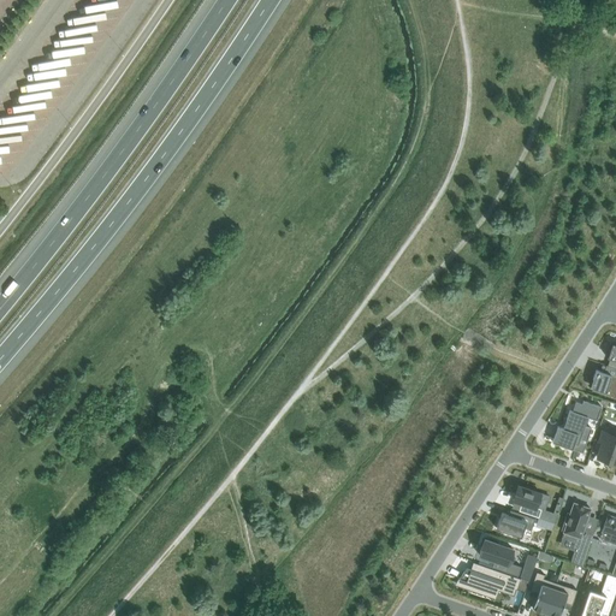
[(592,384),(592,385),(592,386),(592,388),(593,388),(593,389),(593,390),(592,390),(615,398),(615,367),(606,365),(606,366),(604,372),(600,371),(597,369),(593,379),(592,383),(592,384)]
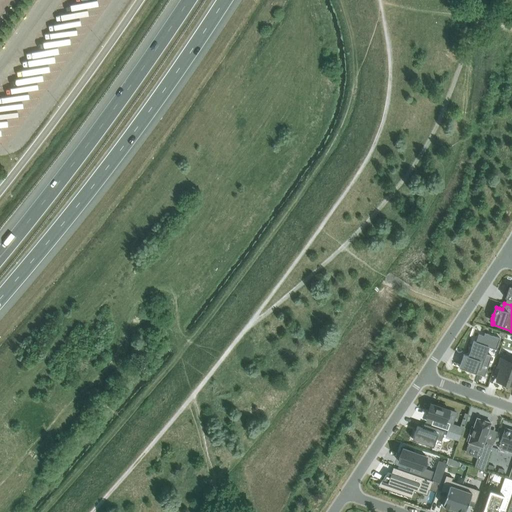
[(464,354),(459,367),(476,373),(478,368),(481,369),(483,362),(489,364),(492,356),(486,354),(489,347),(496,349),(500,338),(485,333),(484,335),(479,333),(476,341),(474,340),(468,356),(464,354)]
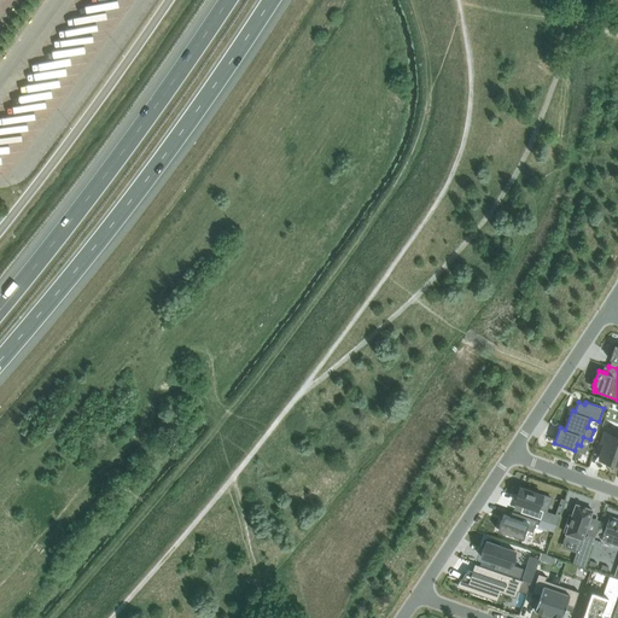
[(605,444),(600,459),(610,462),(617,438),(617,430),(607,426),(601,443),(605,444)]
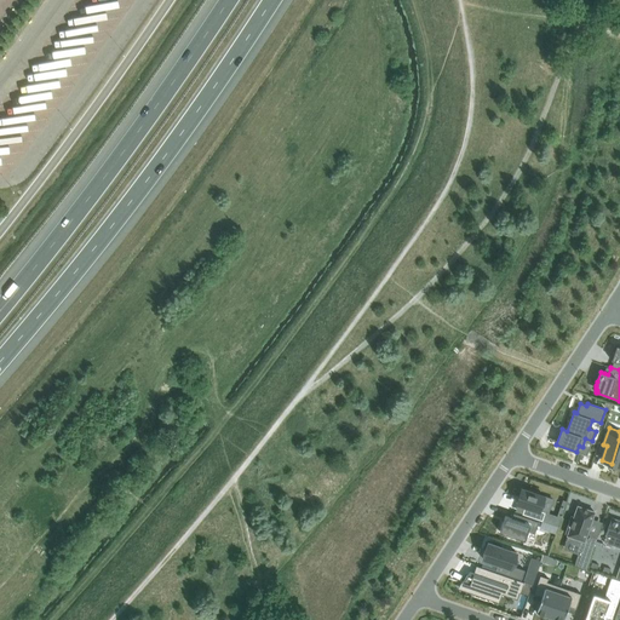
[(522,488),(516,504),(526,506),(523,514),(543,521),(545,512),(540,511),(545,497),(540,494),(538,494),(538,492),(530,488),(529,489),(529,491),(527,491),(522,488)]
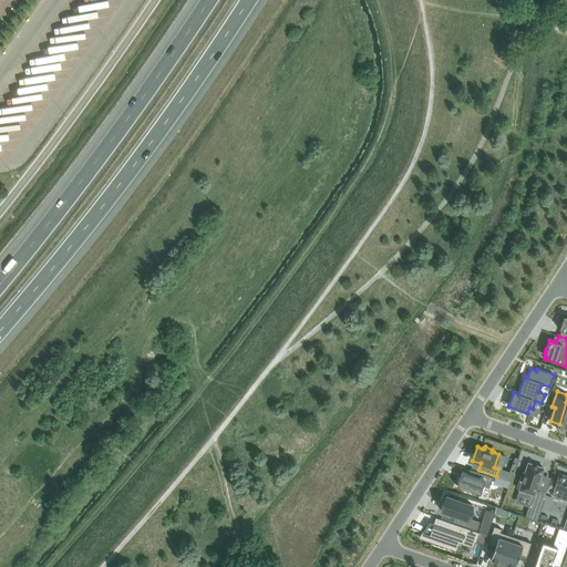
[(544,467),(528,463),(525,472),(523,471),(517,487),(519,488),(519,490),(521,490),(519,493),(533,497),(526,516),(536,521),(547,490),(537,486),(544,467)]
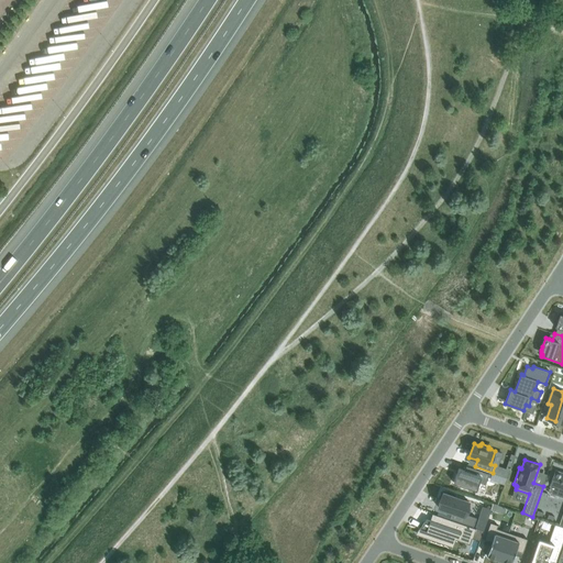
[(459,468),(454,483),(477,490),(479,482),(486,484),(489,474),(474,468),(466,465),(465,471),(459,468)]
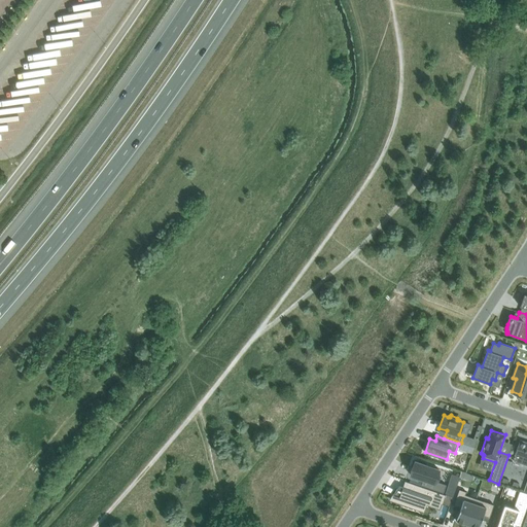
[(516,455),(514,460),(522,463),(524,457),(526,458),(526,442),(520,440),(515,455),(516,455)]
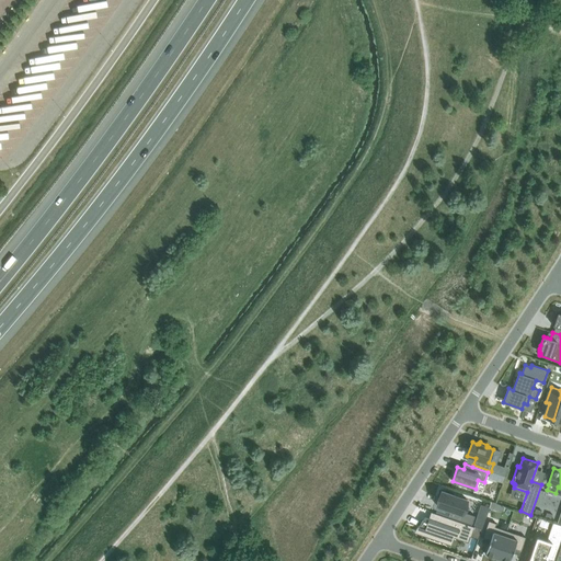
[(493,471),(491,478),(503,482),(505,476),(501,474),(493,471)]
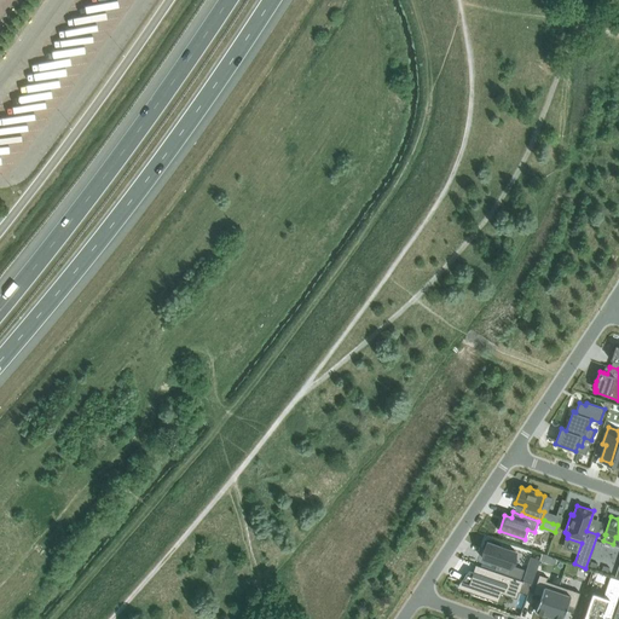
[(512,565),(516,551),(509,549),(510,548),(501,544),(501,547),(487,542),(482,557),(497,563),(495,570),(521,579),(525,570),(512,565)]
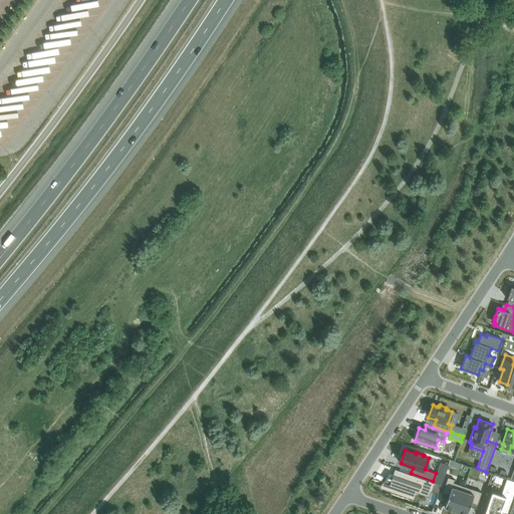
[(451,460),(449,466),(461,470),(463,464),(451,460)]
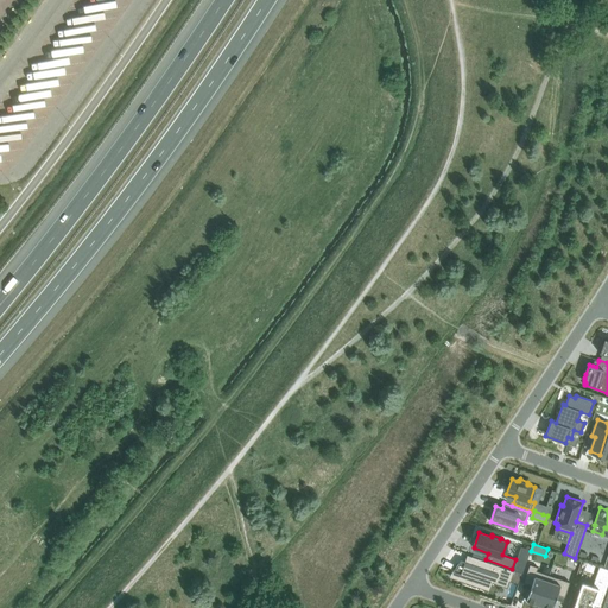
[(454,570),(454,571),(456,572),(454,578),(457,580),(477,587),(479,587),(481,588),(483,580),(485,580),(486,577),(500,582),(499,583),(499,584),(504,587),(507,588),(510,581),(511,581),(514,571),(467,555),(464,562),(463,565),(458,564),(454,570)]
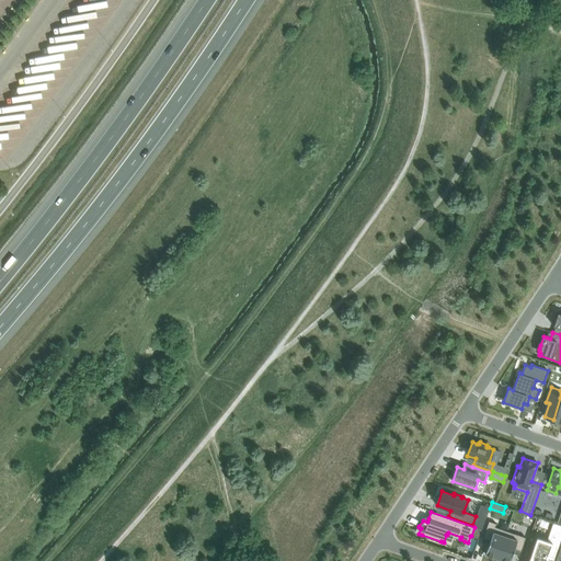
[(478,515),(473,525),(482,528),(485,517),(478,515)]
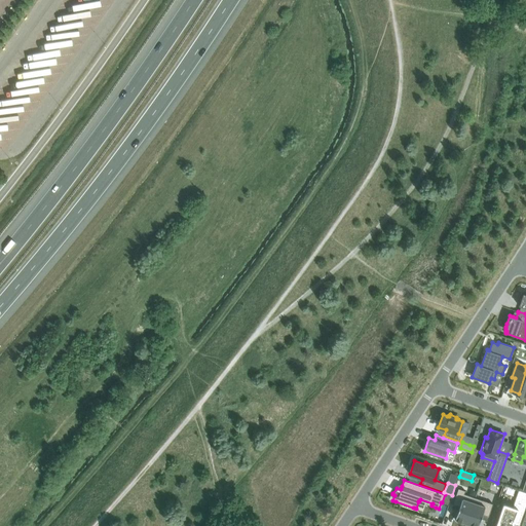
[(458,488),(453,503),(459,505),(458,511),(455,519),(466,523),(475,497),(464,494),(465,490),(458,488)]
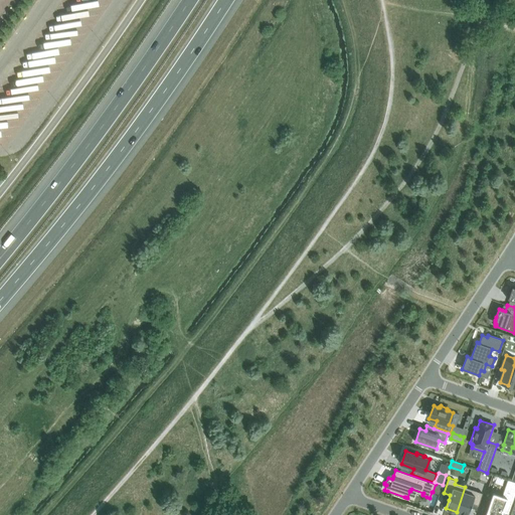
[(493,493),(485,514),(501,514),(503,511),(508,513),(514,493),(514,482),(508,480),(502,496),(493,493)]
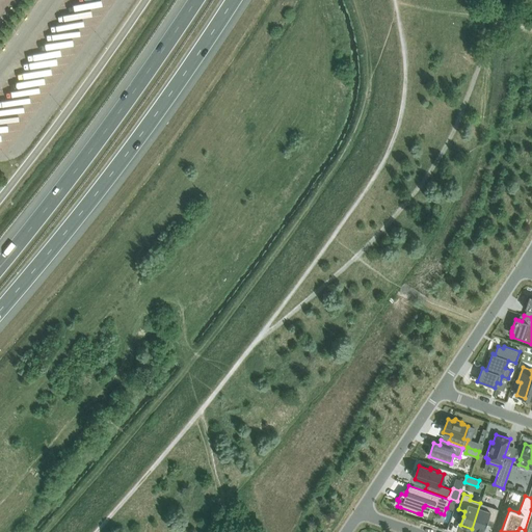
[(480,503),(472,529),(480,531),(483,531),(486,524),(488,520),(494,522),(495,522),(499,509),(480,503)]
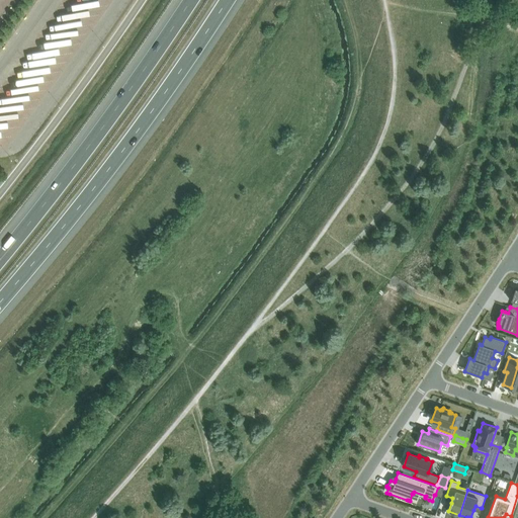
All buildings are outlined.
